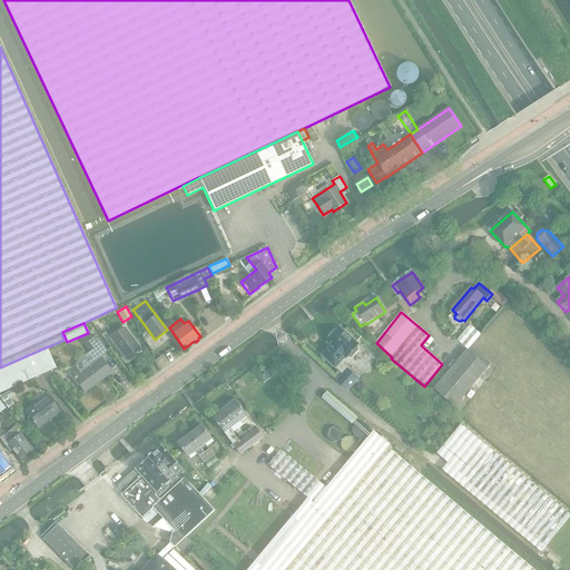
[(470,325),(457,340),(468,349),(468,350),(481,334),(480,334),(470,325)]
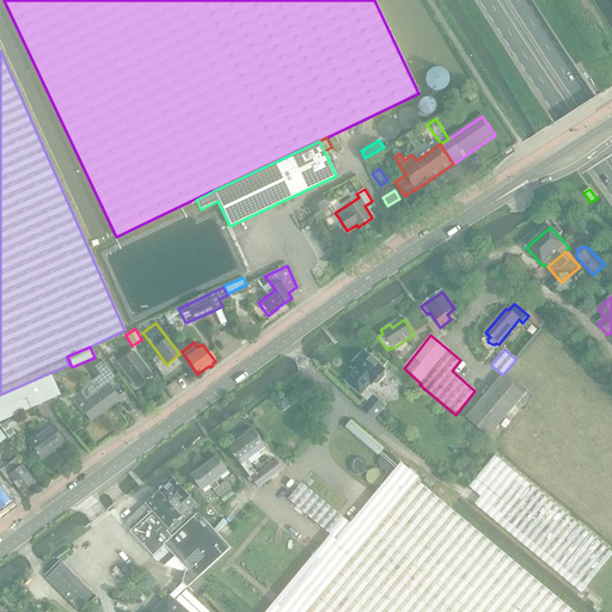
[(136,387),(151,377),(133,352),(118,363),(136,387)]
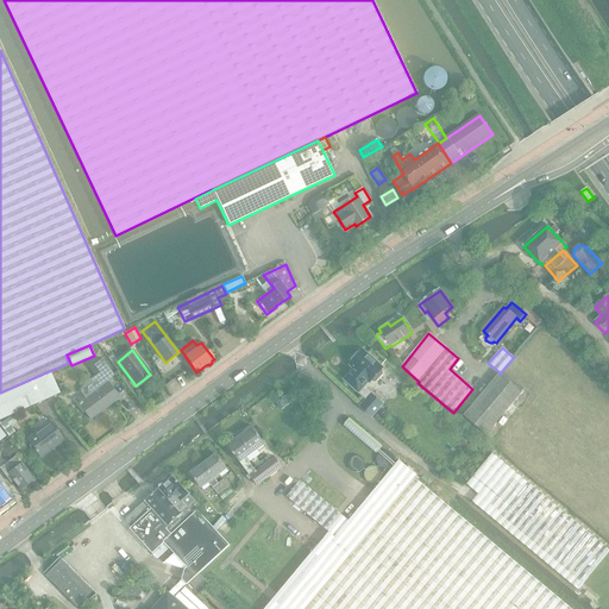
[(351,372),(345,380),(366,399),(370,394),(364,388),(369,383),(371,381),(372,382),(376,382),(383,375),(383,370),(382,370),(383,369),(363,351),(360,353),(358,353),(352,359),(353,363),(350,365),(356,370),(352,374),(351,372)]
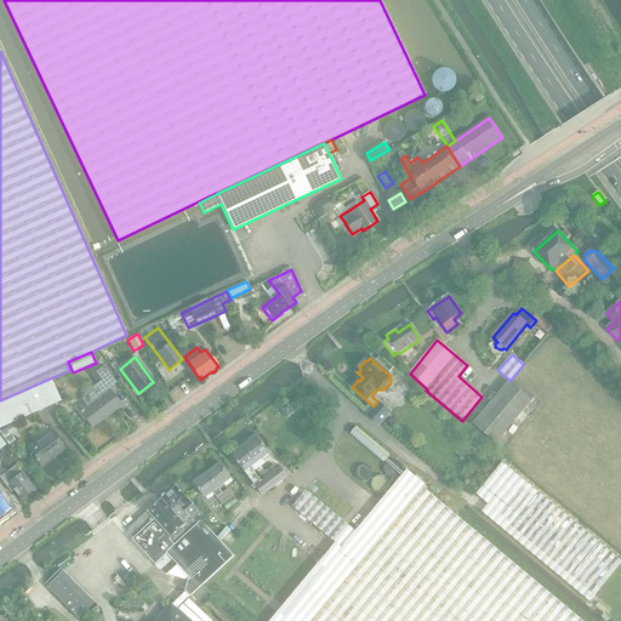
[(92,428),(121,406),(108,388),(115,382),(103,366),(95,372),(101,380),(84,392),(81,398),(84,403),(77,408),(92,428)]
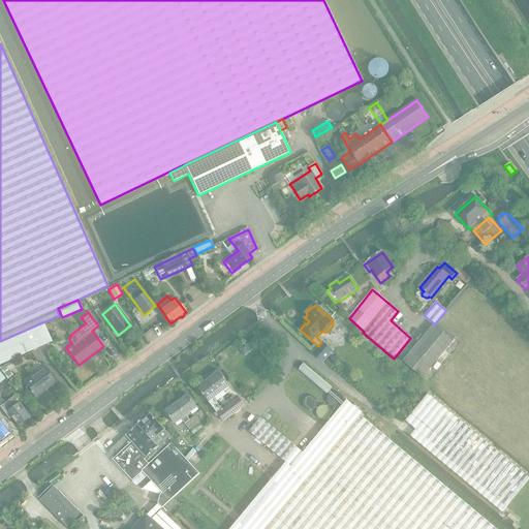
[(0,365),(51,342),(47,332),(42,322),(0,341),(0,365)]
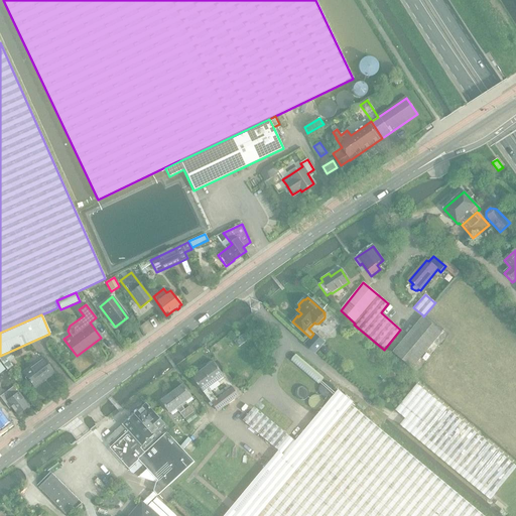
[(423,318),(393,354),(412,370),(442,335),(423,318)]
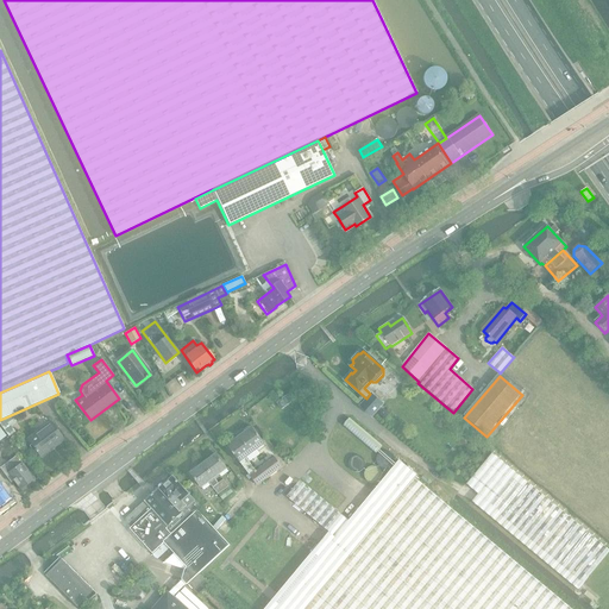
[(372,395),(364,403),(363,406),(375,416),(384,406),(372,395)]
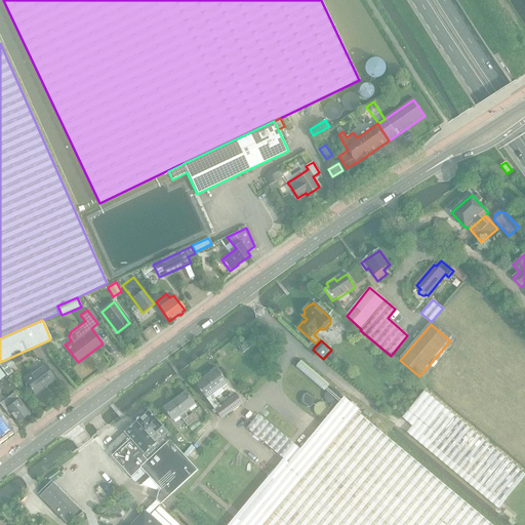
[(247,344),(228,359),(237,373),(258,358),(257,357),(261,354),(268,362),(278,355),(269,341),(259,348),(256,345),(251,348),(247,344)]
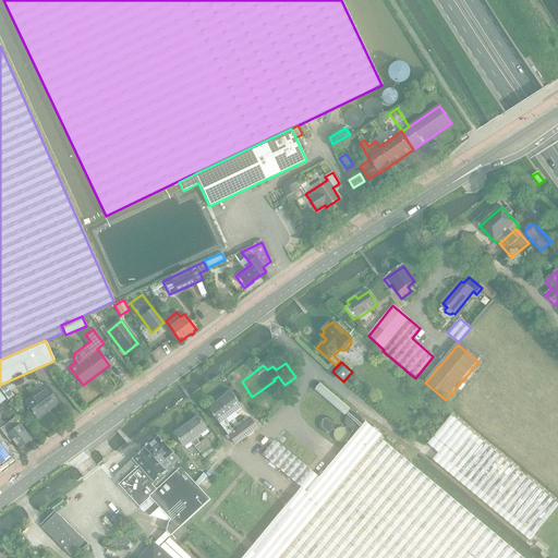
[(11,381),(0,389),(9,400),(13,397),(10,390),(14,387),(11,381)]
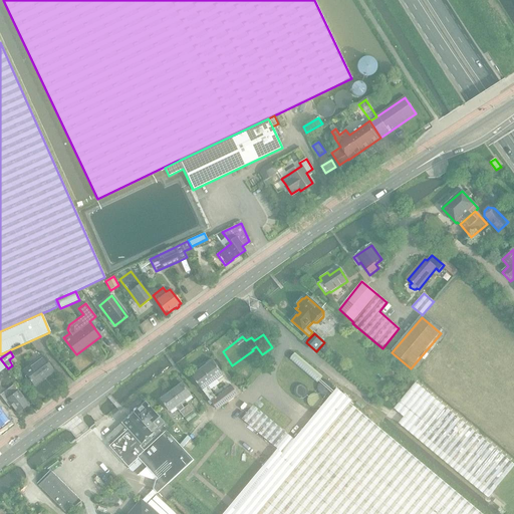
[(53,370),(42,356),(23,371),(34,386),(42,379),(42,378),(53,370)]
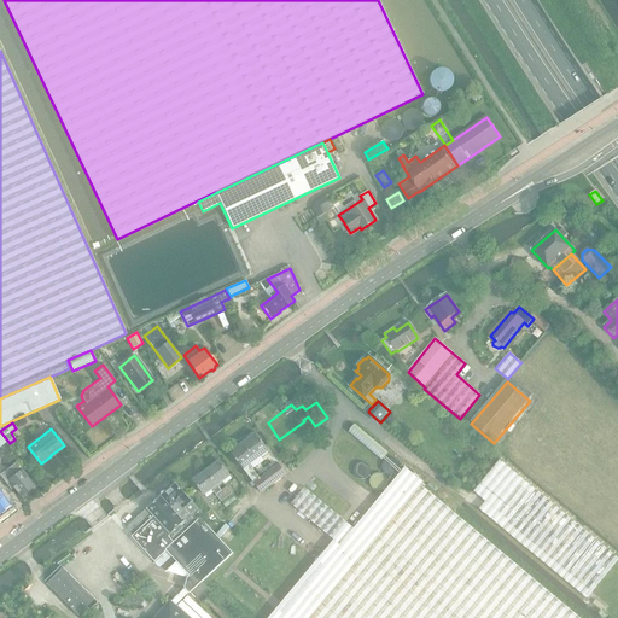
[(248,437),(249,438),(231,453),(254,483),(260,479),(249,465),(269,450),(256,433),(255,435),(252,433),(248,437)]
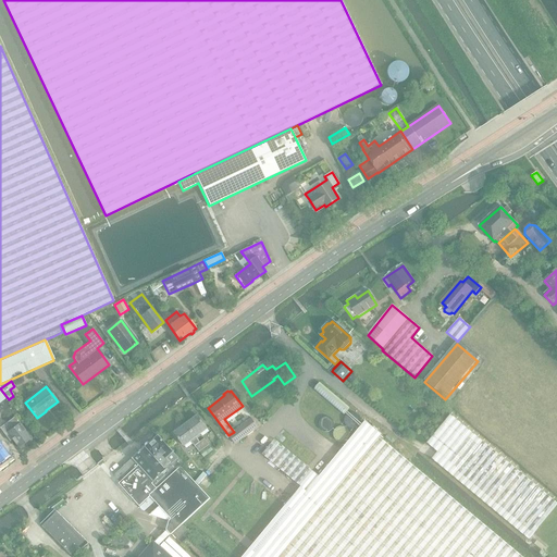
[(556,503),(450,415),(428,443),(437,452),(432,458),(529,539),(556,505),(556,503)]
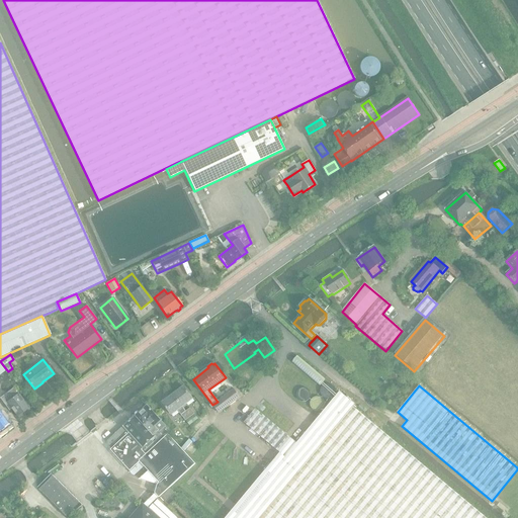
[(193,400),(183,386),(173,395),(182,408),(193,400)]
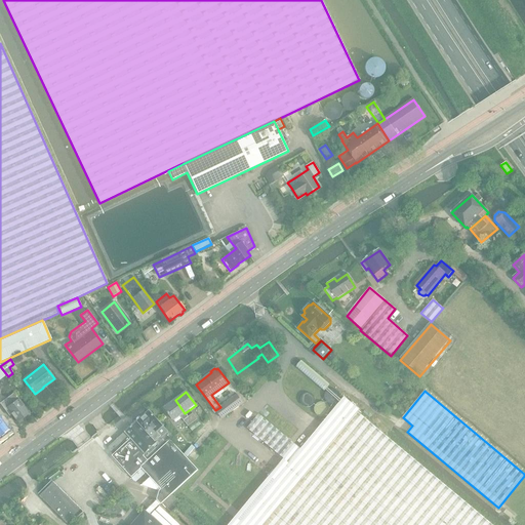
[(29,414),(13,394),(0,404),(9,415),(11,414),(17,422),(22,419),(24,419),(28,416),(28,415),(29,414)]
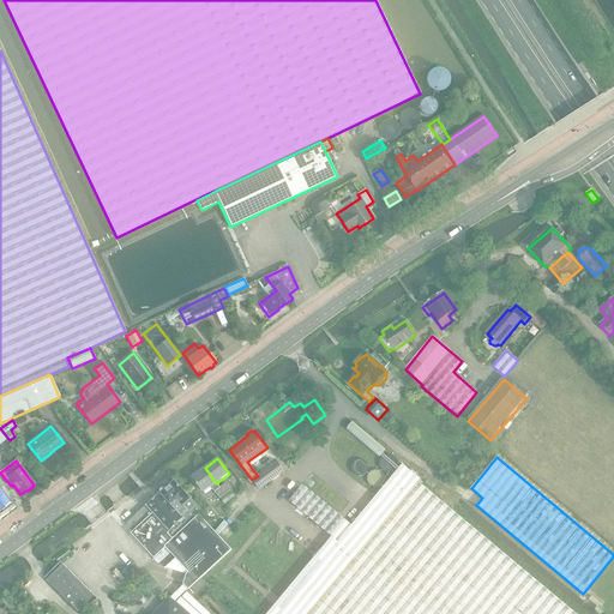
[(259,491),(284,471),(277,462),(258,476),(252,480),(259,491)]
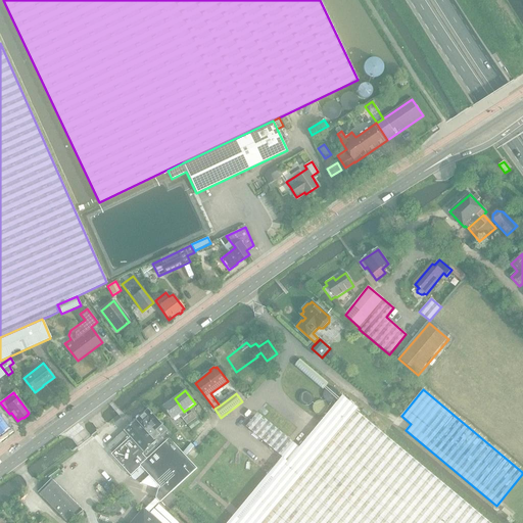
[(228,522),(263,522),(359,409),(343,395),(299,447),(257,413),(246,427),(283,457),(228,522)]
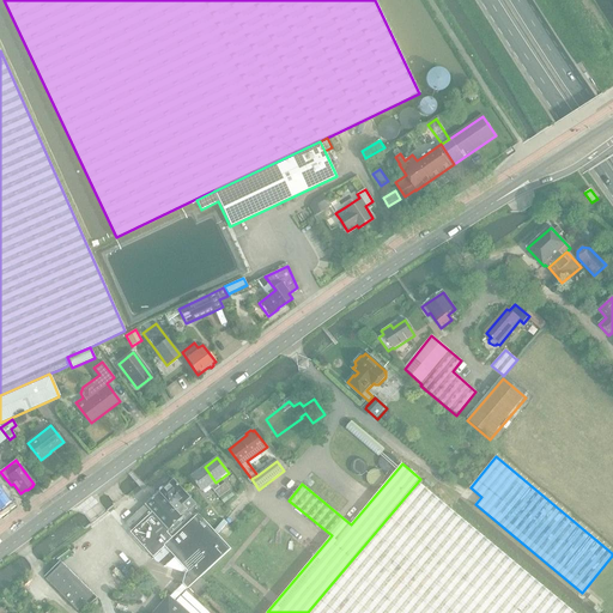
[(192,477),(202,491),(211,486),(219,498),(225,495),(219,486),(216,483),(205,467),(192,477)]
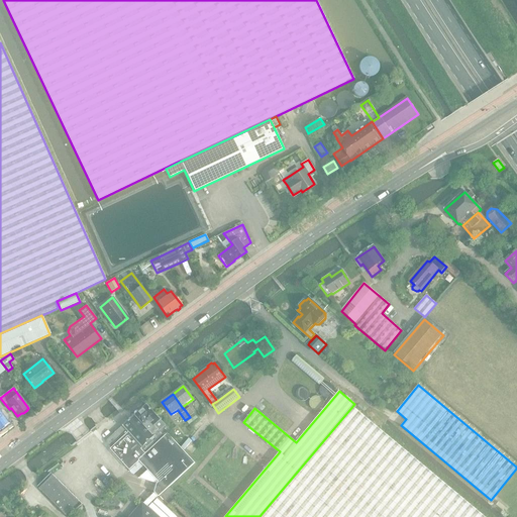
[(489,516),(354,404),(260,516),(489,516)]
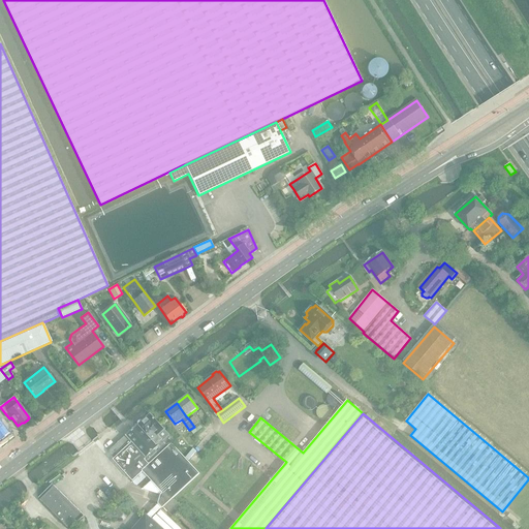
[(173,444),(176,441),(151,414),(143,422),(141,422),(138,423),(138,425),(134,429),(160,456),(173,444)]
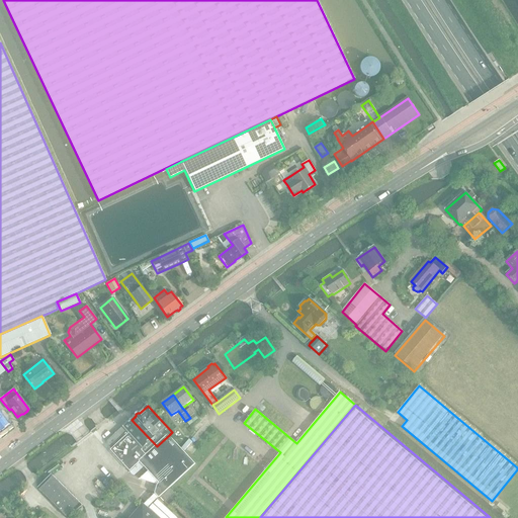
[(189,426),(198,419),(189,408),(185,411),(190,418),(185,421),(189,426)]
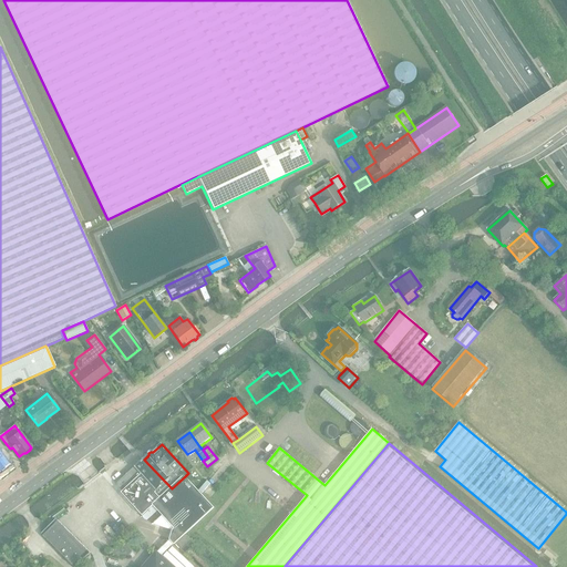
[(0,473),(10,465),(0,451),(0,473)]
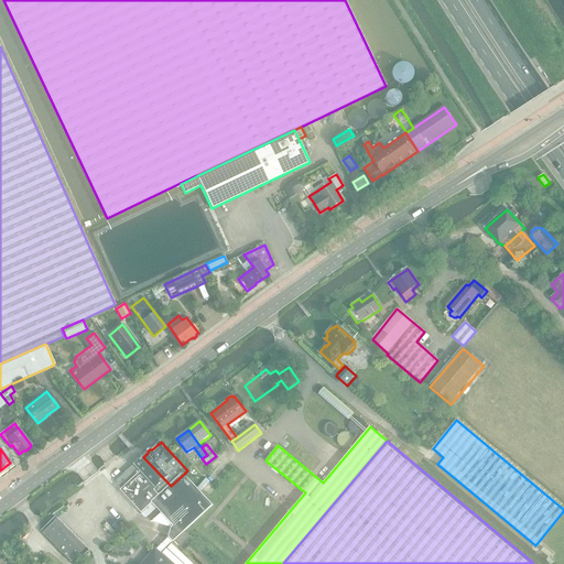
[(119,479),(117,483),(118,486),(121,489),(120,490),(145,518),(155,508),(152,505),(152,503),(152,502),(171,486),(143,457),(119,479)]
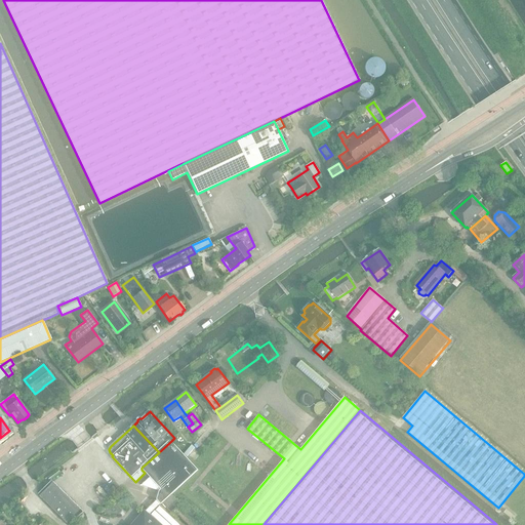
[(159,452),(142,468),(142,469),(150,478),(142,486),(160,491),(157,500),(161,505),(167,499),(172,495),(184,484),(198,471),(193,465),(171,441),(159,452)]
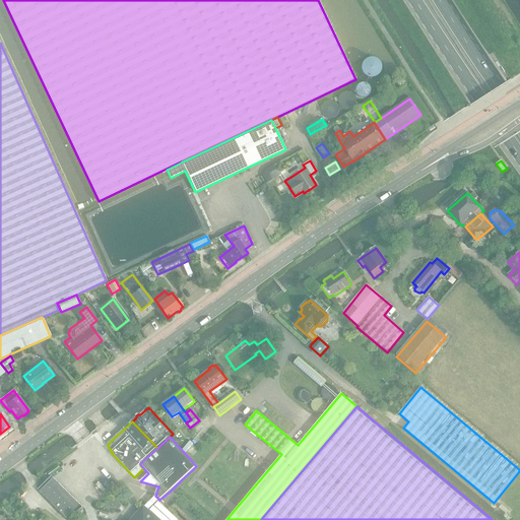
[(38,491),(67,519),(68,519),(82,507),(52,476),(38,491)]
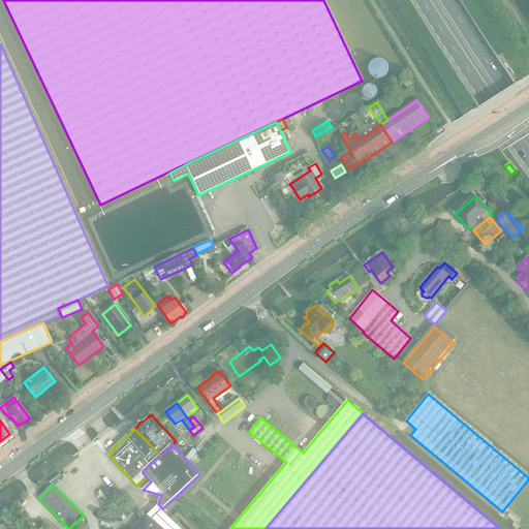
[(163,508),(173,518),(182,508),(174,499),(163,508)]
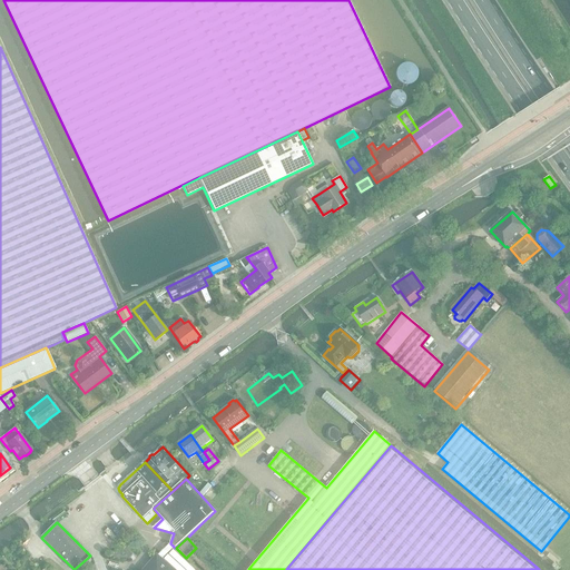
[(172,569),(157,557),(146,569),(172,569)]
